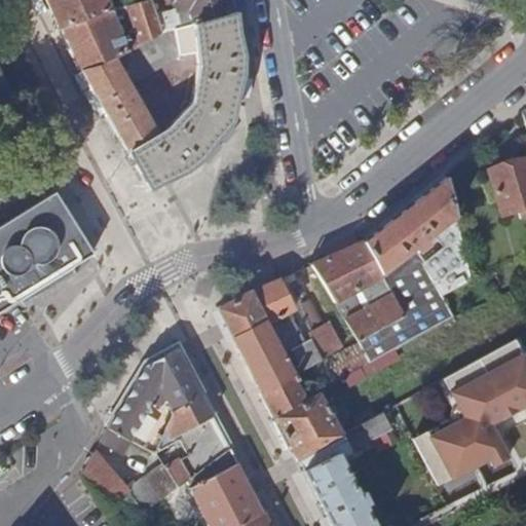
[(111,12),(106,0),(48,0),(49,1),(61,26),(111,12)]
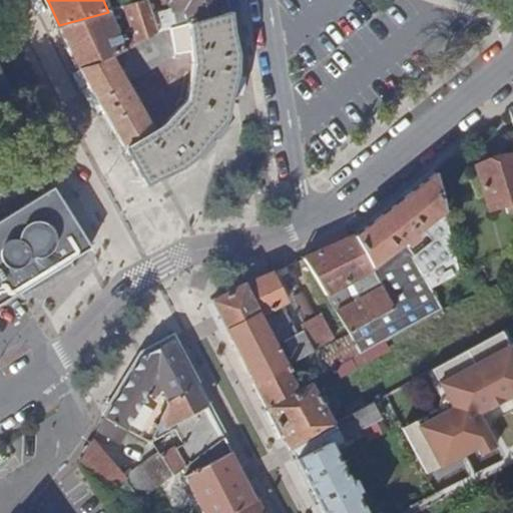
[(79,68),(159,34),(153,15),(148,0),(147,0),(108,12),(59,25),(67,43),(79,68)]
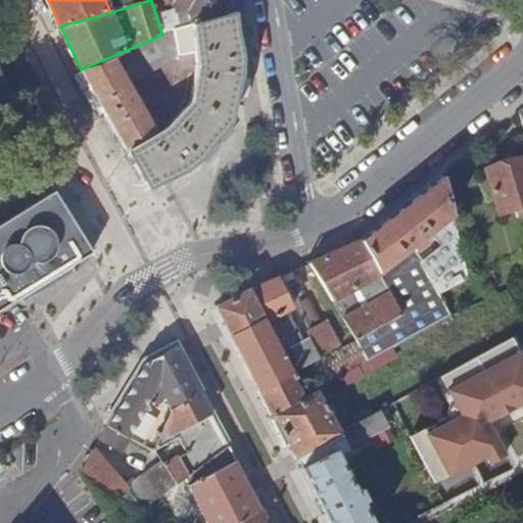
[(187,13),(191,27),(235,14),(233,0),(163,0),(165,7),(172,6),(173,10),(175,15),(177,15),(187,13)]
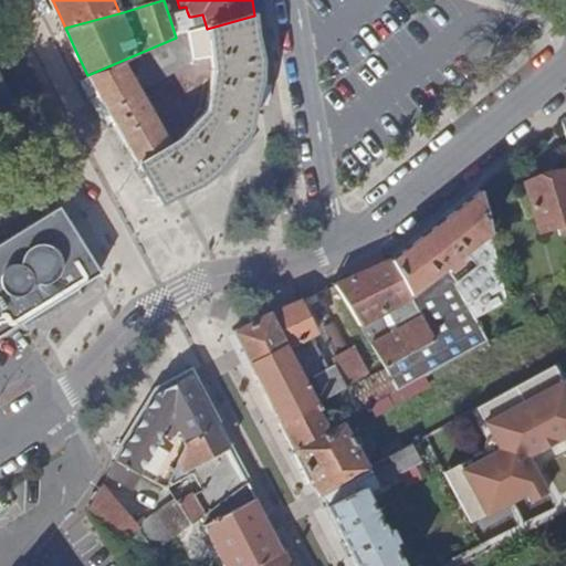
[(187,11),(169,17),(176,38),(196,32),(191,17),(189,17),(187,11)]
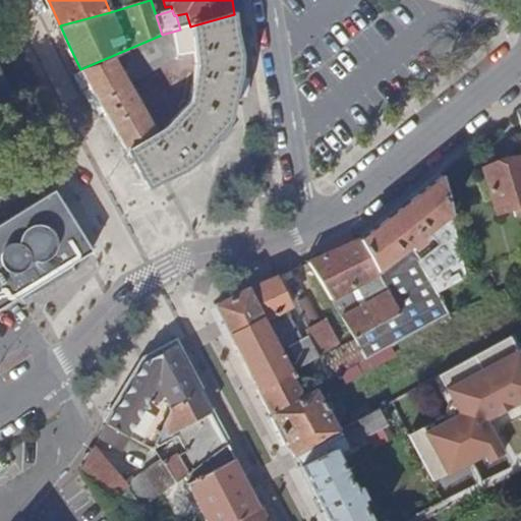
[(190,26),(180,30),(162,35),(80,69),(110,120),(148,188),(163,182),(184,171),(196,161),(208,148),(230,122),(235,98),(240,77),(240,58),(237,40),(234,14),(190,26)]
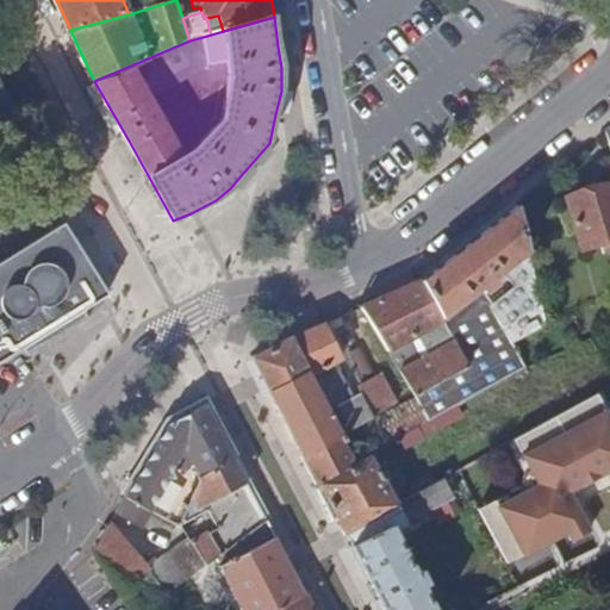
[(609,184),(565,199),(583,259),(609,250),(609,184)]
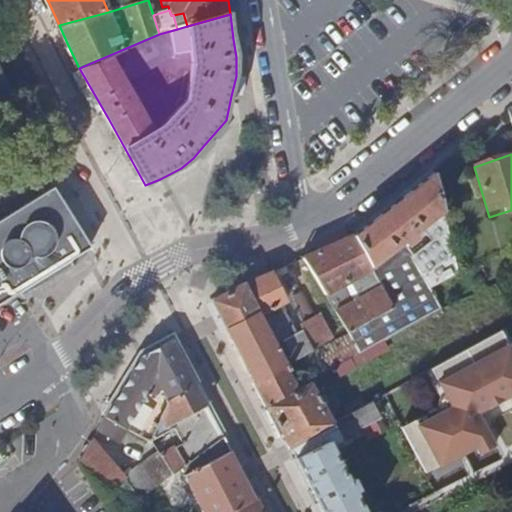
[(456,272),(433,172),(354,236),(353,236),(370,267),(380,286),(392,307),(429,287),(456,272)]
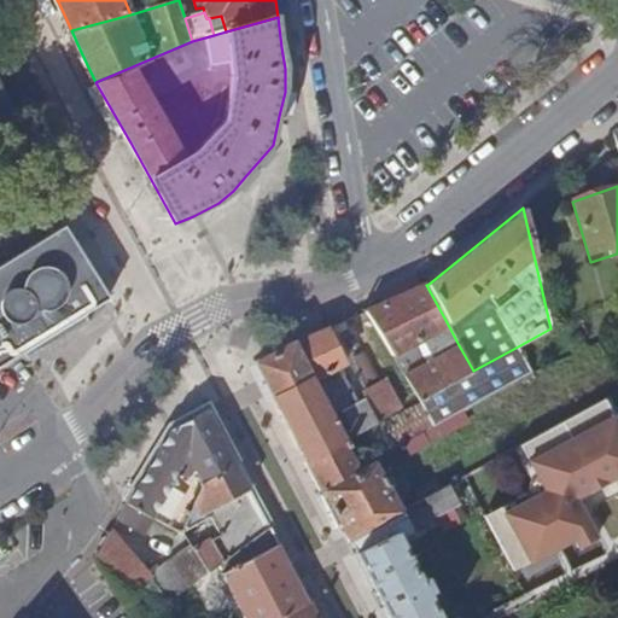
[(0,367),(39,344),(66,328),(56,312),(103,284),(64,222),(0,261),(0,367)]
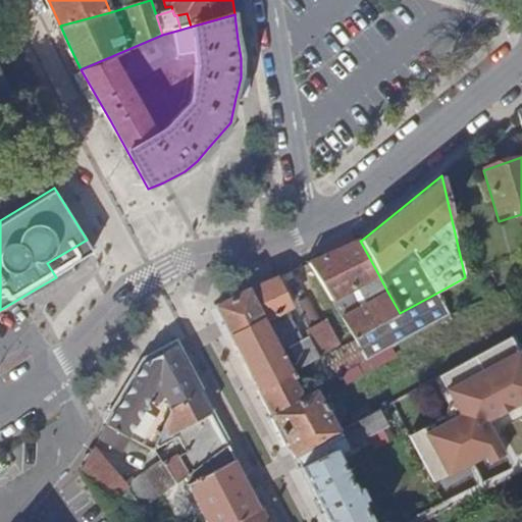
[(94,251),(87,240),(47,263),(56,277),(90,254),(93,252),(94,251)]
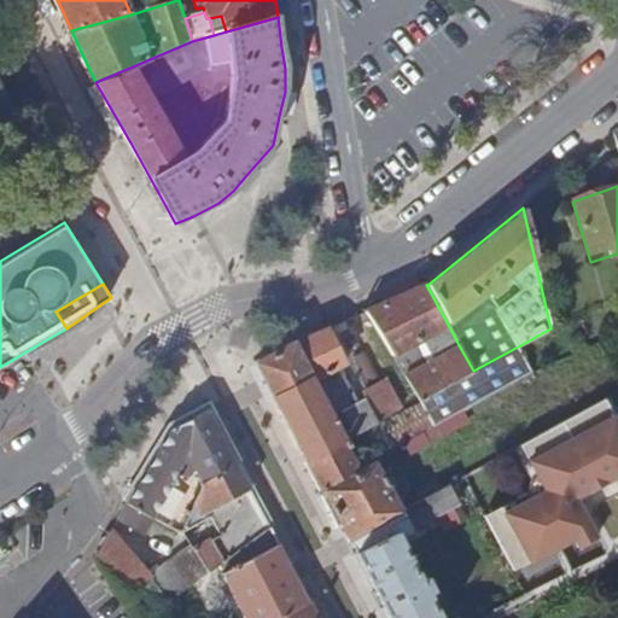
[(413,343),(447,322),(426,285),(367,312),(420,398),(473,371),(459,345),(425,365),(413,343)]
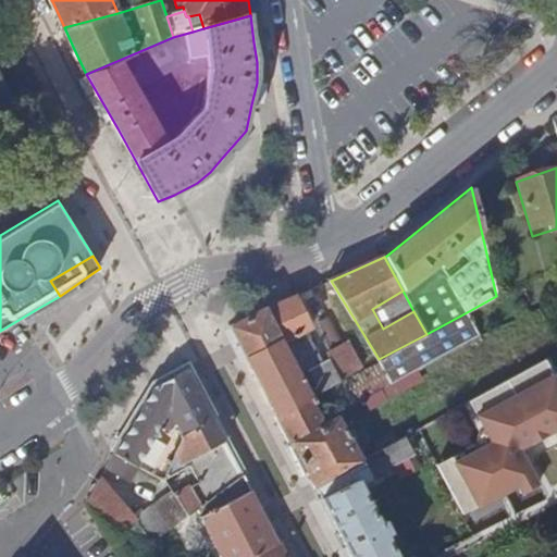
[(294,364),(309,357),(317,353),(305,329),(311,325),(296,297),(269,309),(232,329),(238,342),(247,357),(261,384),(269,398),(276,412),(309,395),(329,385),(346,376),(361,369),(345,341),(326,351),(326,359),(314,366),(298,373),(294,364)]
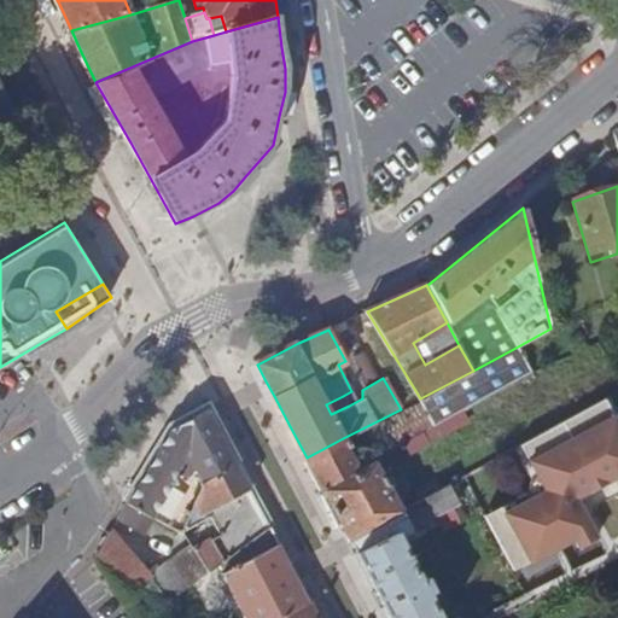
[(529,372),(530,371),(518,347),(473,371),(488,395),(529,372)]
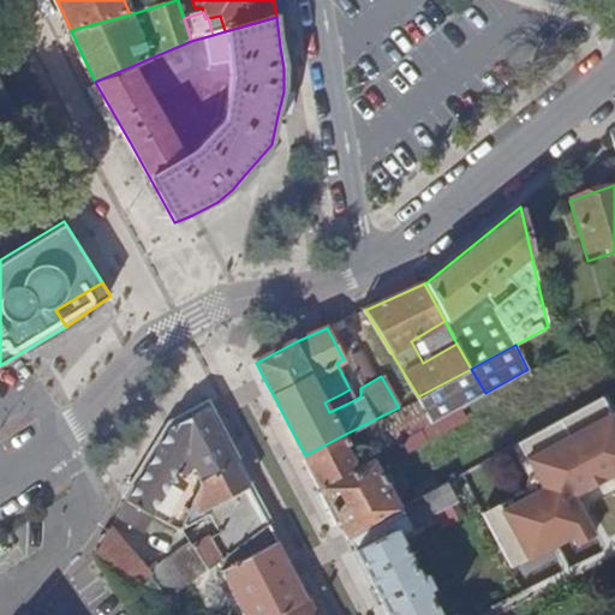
[(347,404),(341,394),(324,402),(329,412),(347,404)]
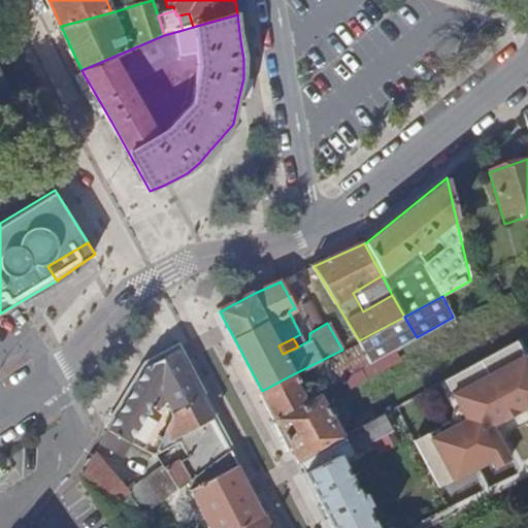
[(527,362),(515,338),(503,345),(442,378),(464,419),(430,437),(427,432),(413,440),(437,487),(450,480),(451,481),(489,460),(492,467),(508,459),(490,425),(527,405),(527,362)]
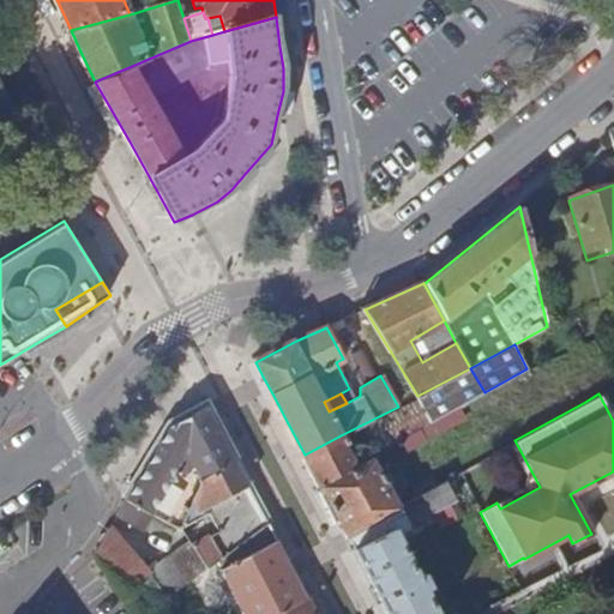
[(176,530),(180,529),(178,525),(199,479),(234,461),(228,449),(212,419),(206,408),(172,425),(116,516),(132,527),(142,511),(176,530)]
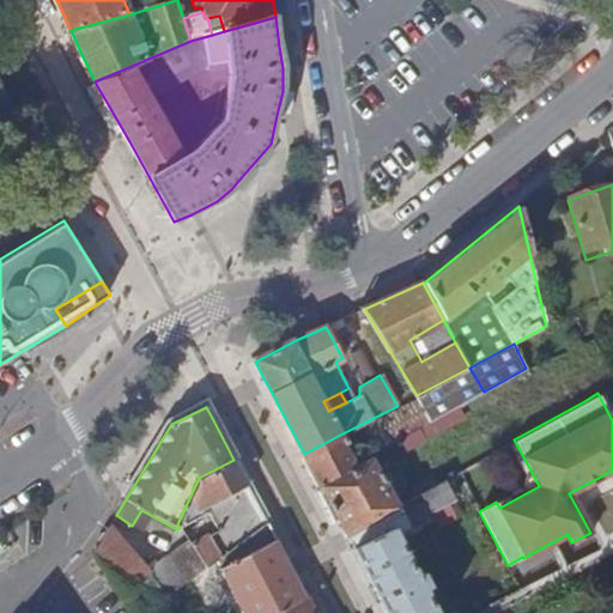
[(356,465),(340,435),(304,454),(311,469),(320,485),(356,465)]
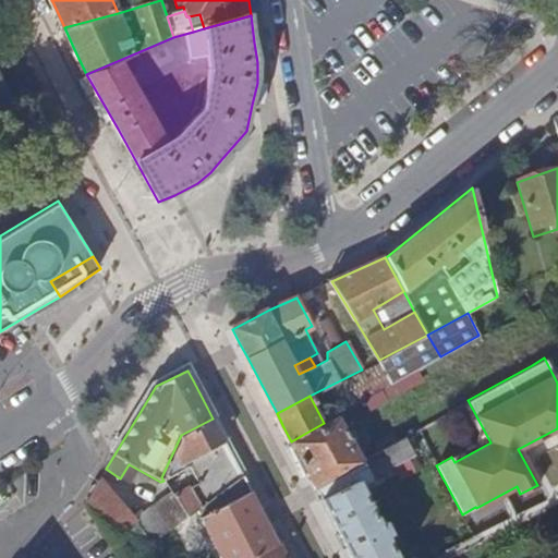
[(361,459),(337,415),(324,423),(291,441),(293,447),(304,466),(315,487),(362,460),(361,459)]
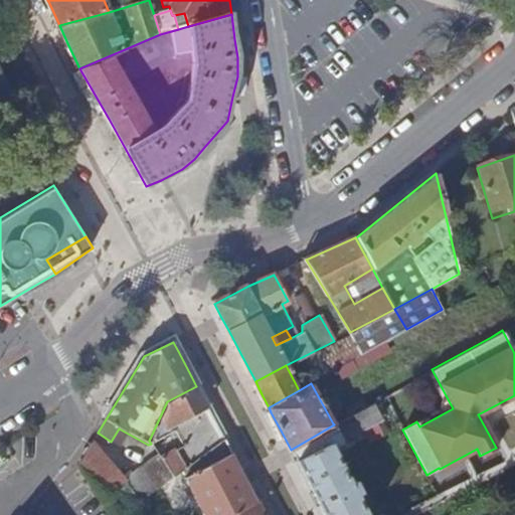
[(161,456),(159,457),(172,477),(181,471),(224,439),(218,428),(213,418),(208,409),(196,386),(167,401),(149,441),(151,444),(173,433),(181,447),(161,456)]
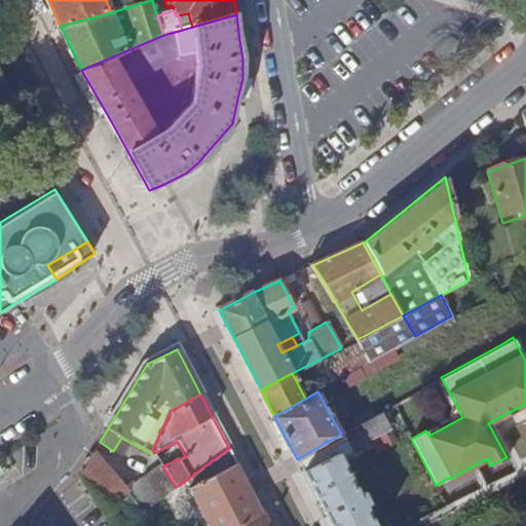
[(388,426),(380,410),(340,433),(341,434),(297,459),(331,525),(372,525),(361,502),(365,499),(362,491),(355,493),(337,457),(388,426)]
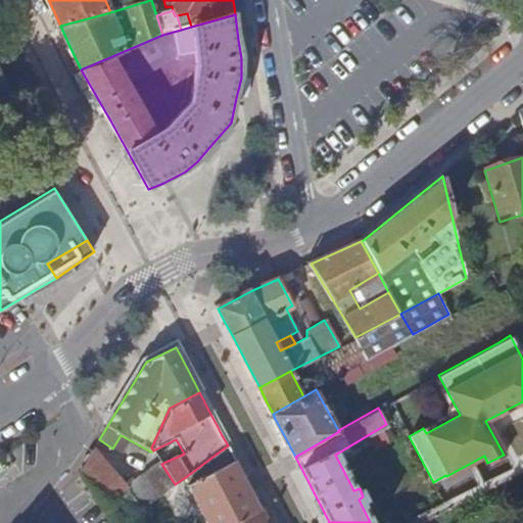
[(185,484),(206,521),(207,522),(234,522),(262,509),(248,485),(228,445),(184,478),(187,482),(185,484)]
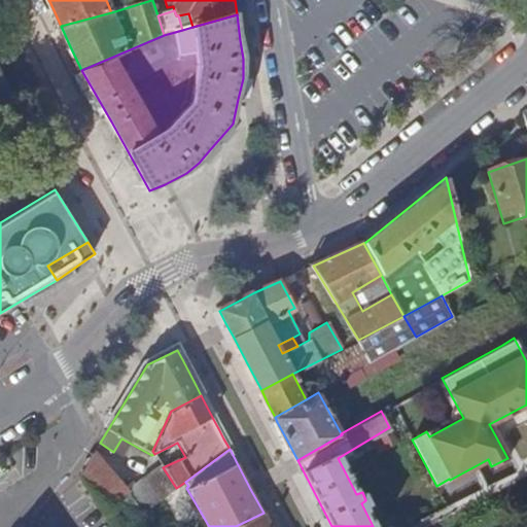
[(126,492),(93,453),(78,477),(103,508),(117,526),(124,526),(176,488),(163,467),(160,467),(126,492)]
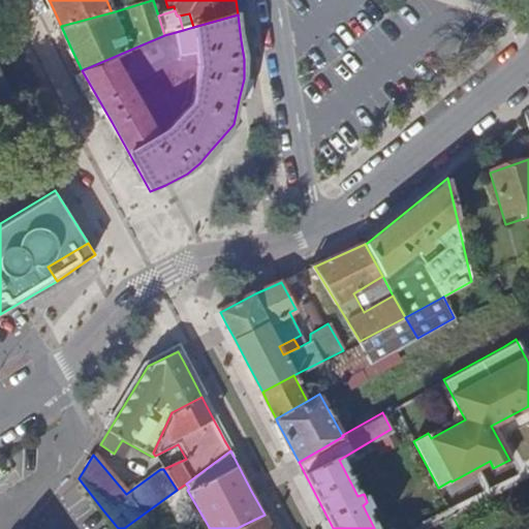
[(272,528),(265,515),(237,528),(272,528)]
